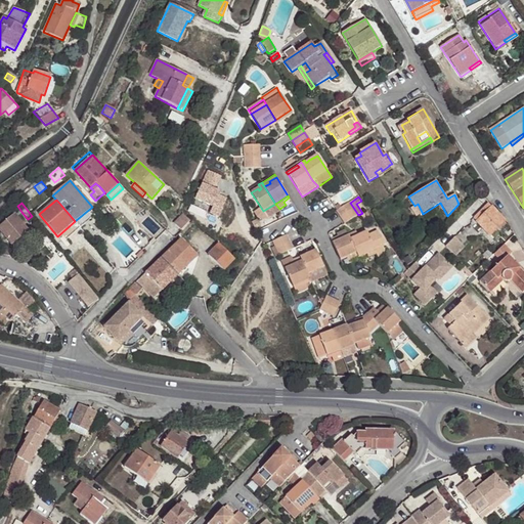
[(337,211),(341,217),(354,209),(350,203),(337,211)]
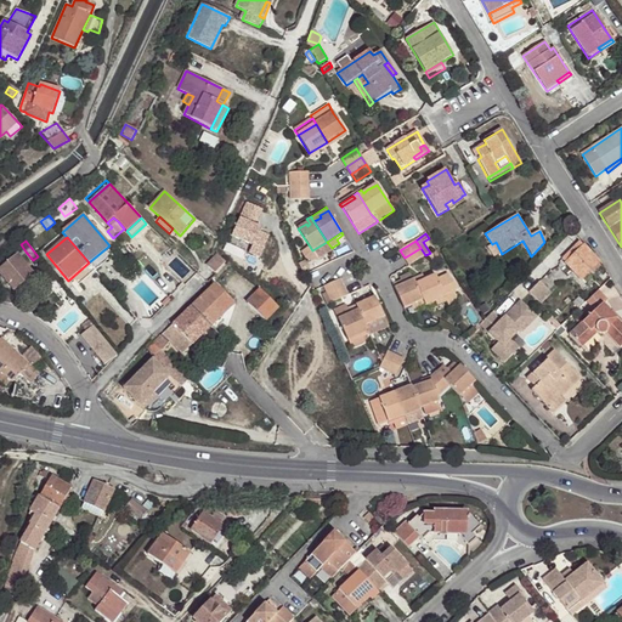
[(312,250),(317,258),(332,248),(327,242),(312,250)]
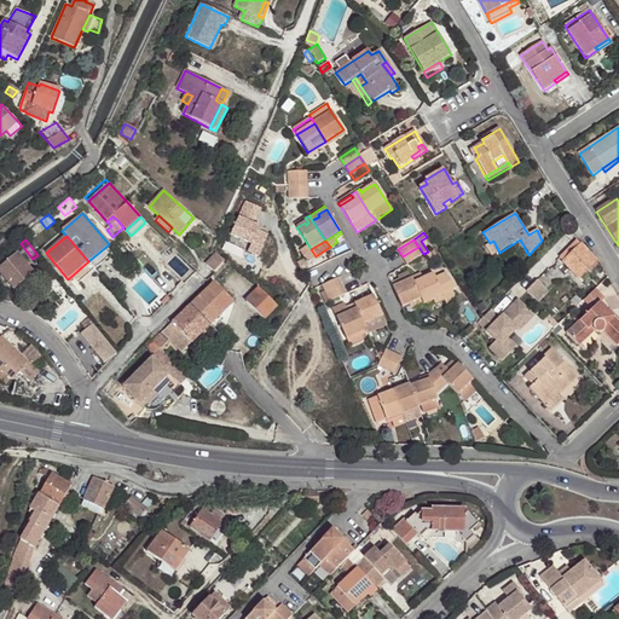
[(493,241),(490,243),(497,254),(499,253),(493,241)]
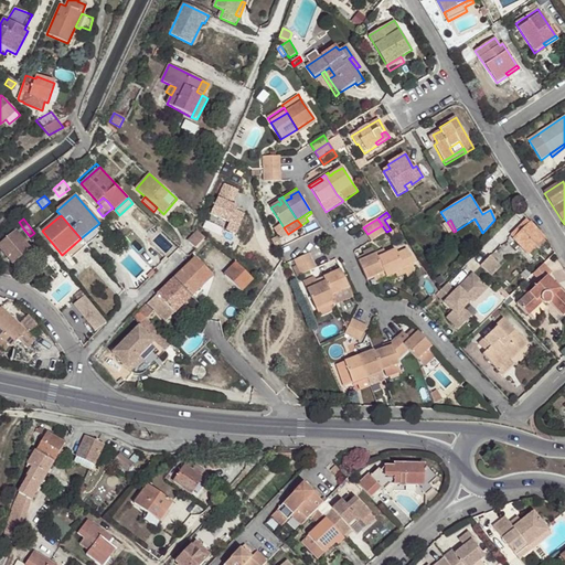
[(526,220),(511,235),(529,254),(545,238),(526,220)]
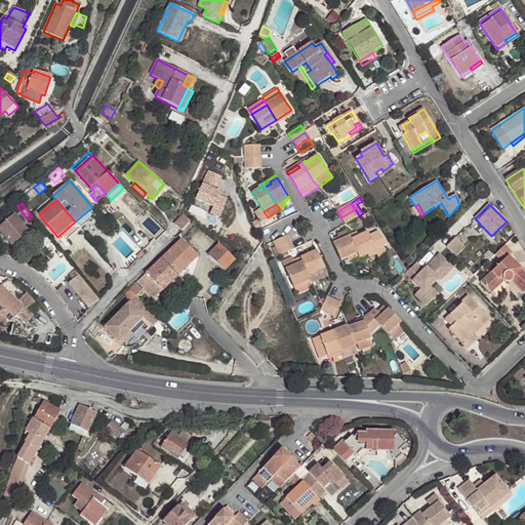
[(17,206),(0,220),(0,232),(12,246),(19,240),(30,232),(16,216),(22,212),(17,206)]
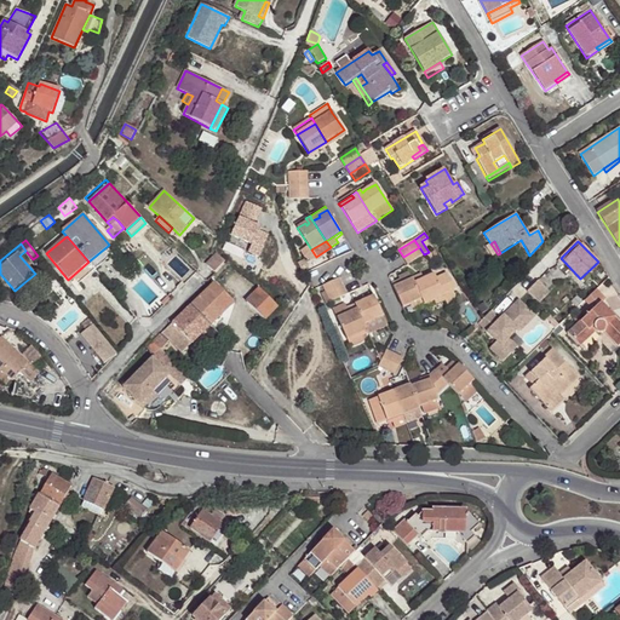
[(109,245),(89,262),(96,269),(116,252),(109,245)]
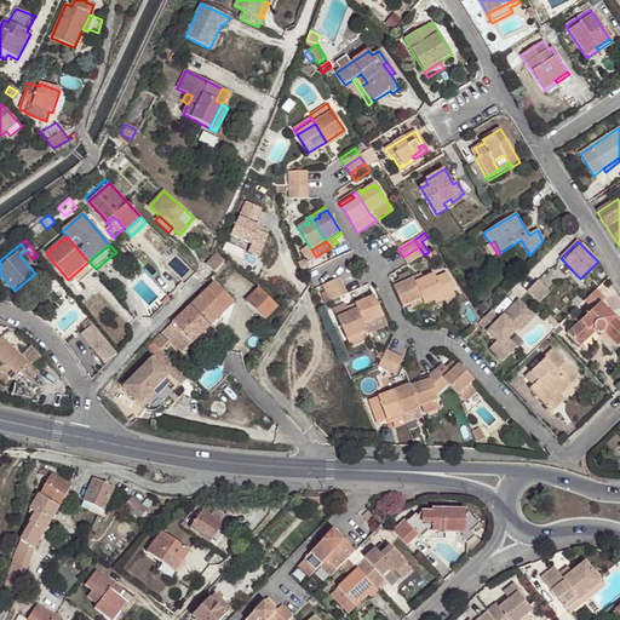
[(316,257),(311,250),(309,246),(299,251),(304,258),(305,258),(308,259),(309,259),(310,260),(311,260),(313,260),(314,259),(316,258),(316,257)]
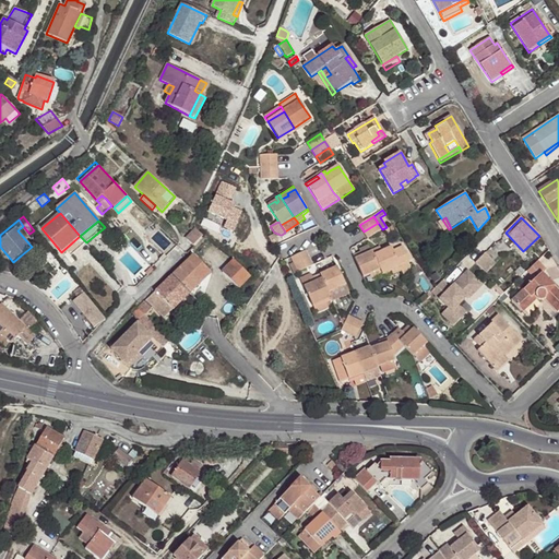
[(364,232),(369,238),(382,229),(378,223),(364,232)]
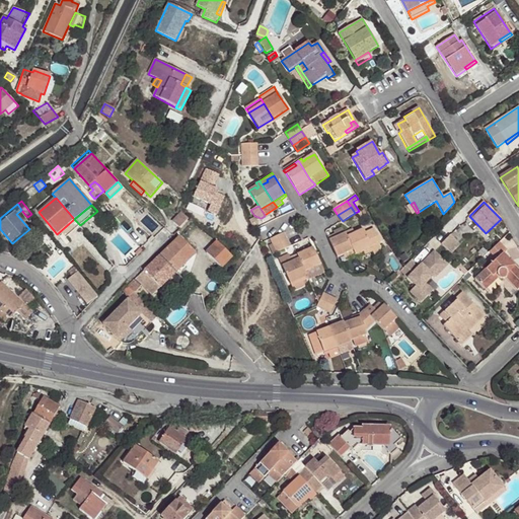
[(181,213),(172,221),(179,228),(189,220),(181,213)]
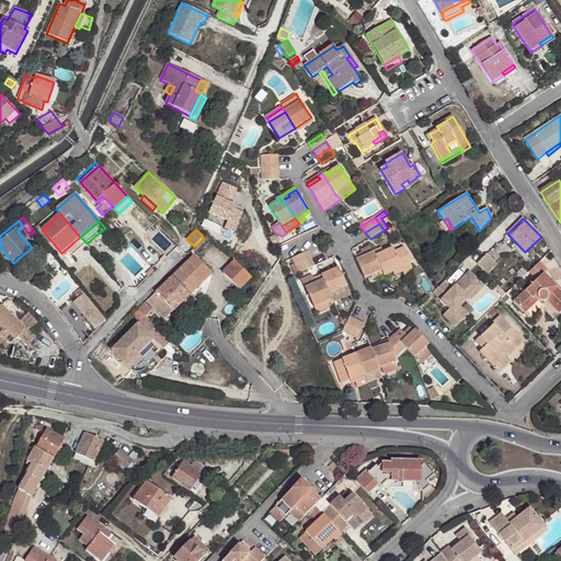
[(275,235),(270,238),(275,249),(279,245),(278,242),(275,235)]
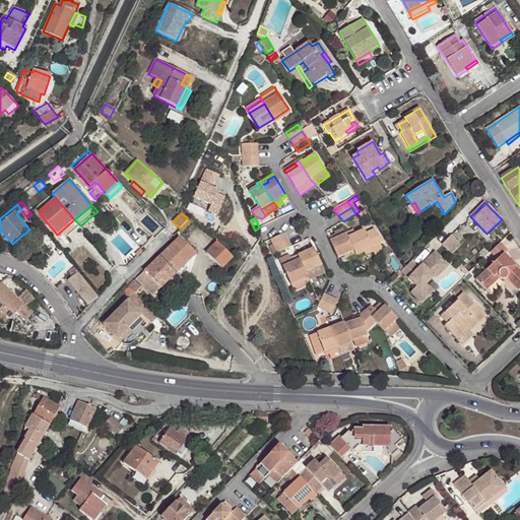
[(74,219),(57,235),(63,241),(80,225),(74,219)]
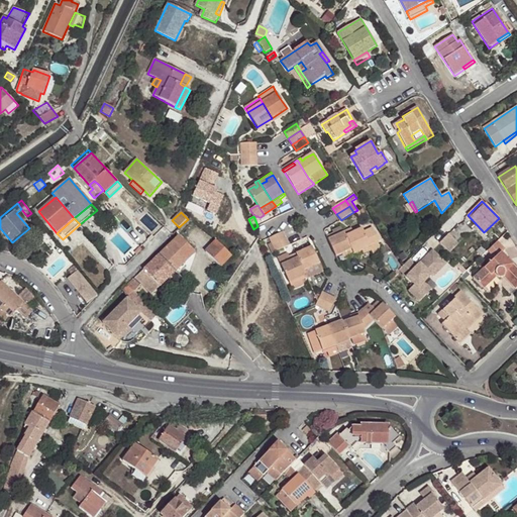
[(328,239),(335,256),(341,253),(351,249),(344,233),(344,232),(341,227),(332,231),(333,234),(334,237),(328,239)]
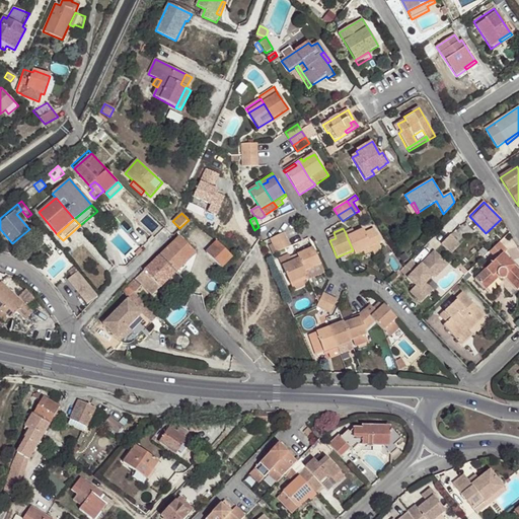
[(33,234),(29,229),(19,237),(23,242),(33,234)]
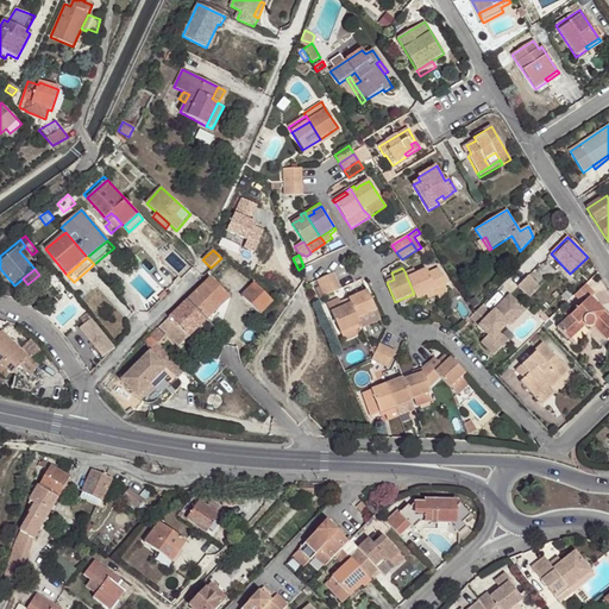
[(406,274),(406,275),(414,294),(416,300),(437,292),(435,289),(449,283),(439,269),(428,274),(427,270),(416,275),(414,270),(406,274)]
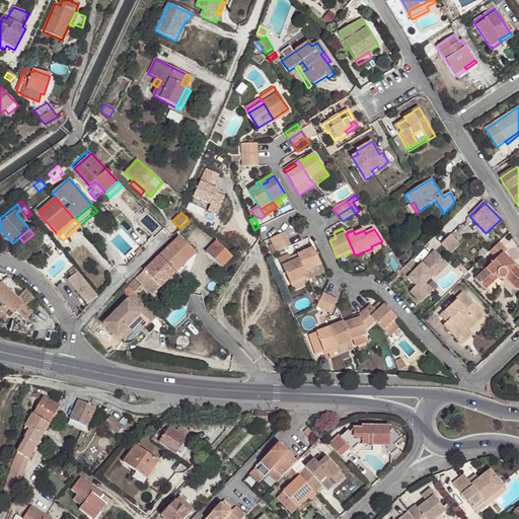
[(273,244),(277,252),(278,252),(281,258),(288,255),(285,248),(290,246),(284,233),(271,239),(273,244)]
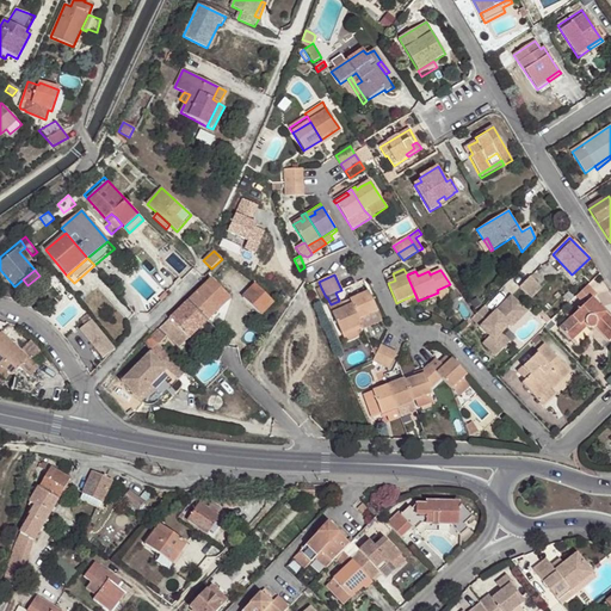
[(530,277),(519,288),(528,296),(538,285),(532,279),(530,277)]
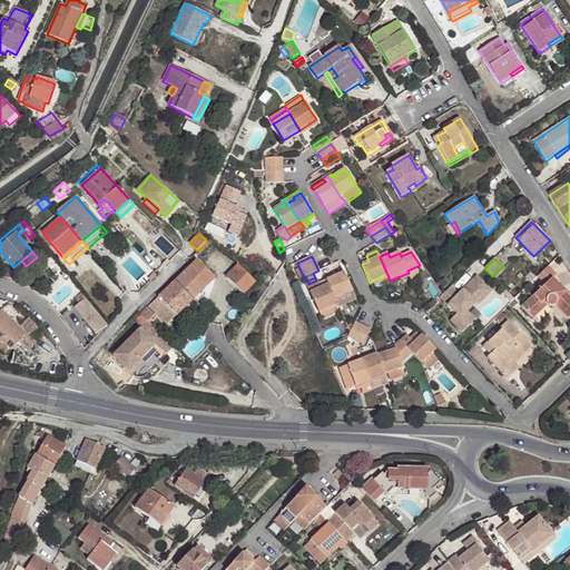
[(197,261),(177,281),(194,298),(215,278),(197,261)]
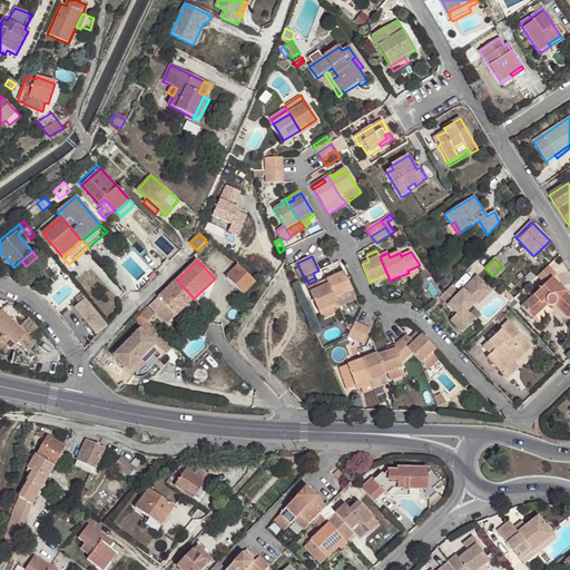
[(238,265),(226,277),(244,294),(255,282),(238,265)]
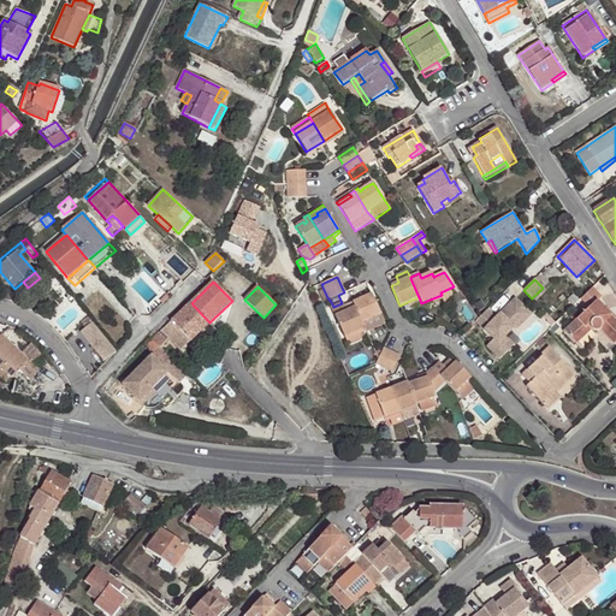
[(351,298),(353,303),(372,295),(369,288),(361,291),(361,294),(351,298)]
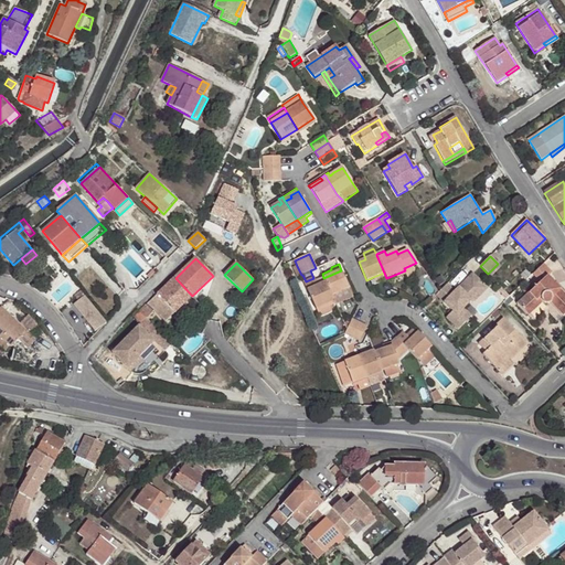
[(498,264),(488,274),(491,276),(500,267),(498,264)]
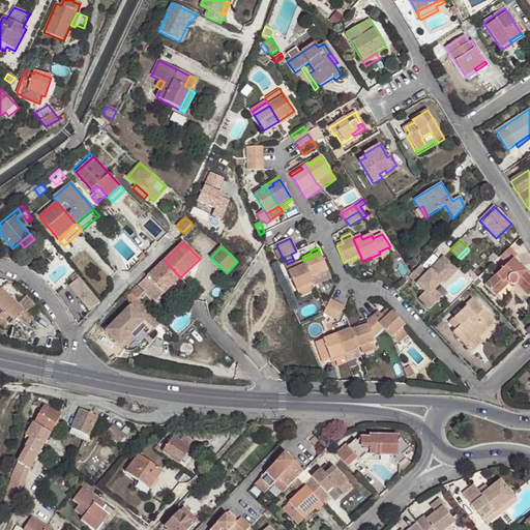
[(509,247),(500,257),(507,265),(513,260),(518,256),(509,247)]
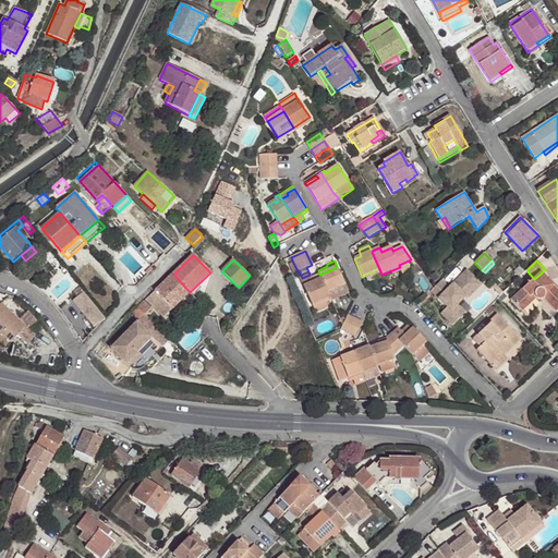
[(319,275),(322,278),(328,292),(330,298),(331,301),(349,294),(348,293),(344,286),(337,267),(319,275)]
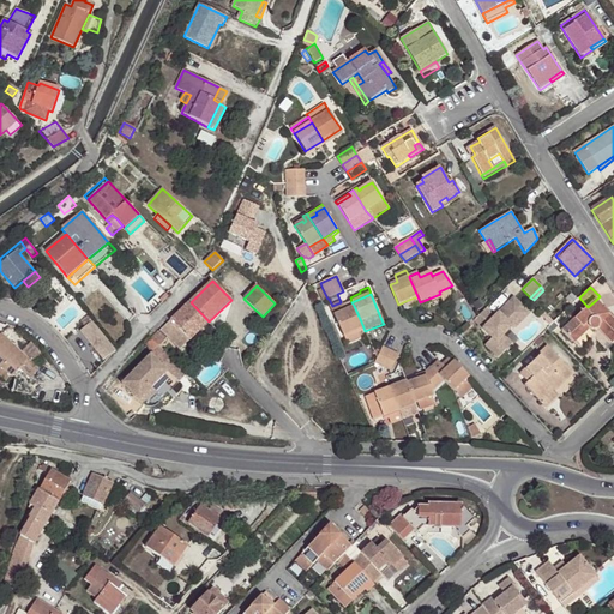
[(405,301),(409,307),(420,302),(417,296),(405,301)]
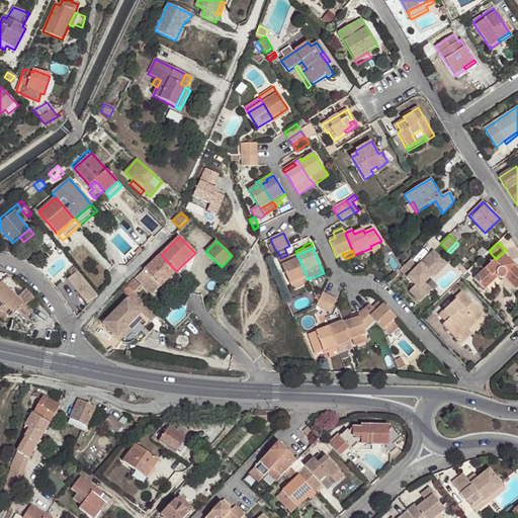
[(431,274),(443,261),(433,251),(420,264),(422,266),(418,269),(417,268),(410,261),(402,269),(400,271),(415,285),(410,291),(421,303),(427,296),(423,292),(429,286),(425,283),(432,276),(432,275),(431,274)]
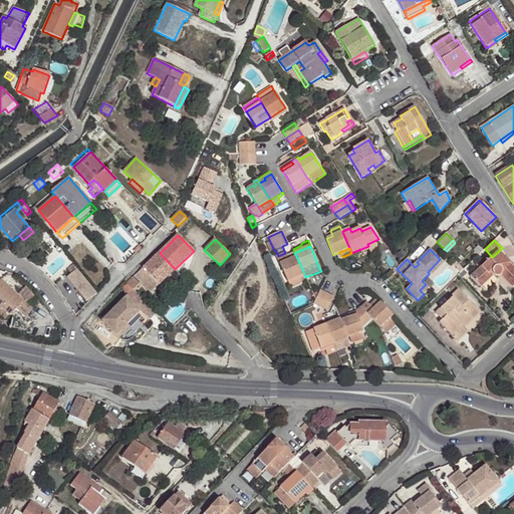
[(389,251),(380,256),(390,269),(398,263),(389,251)]
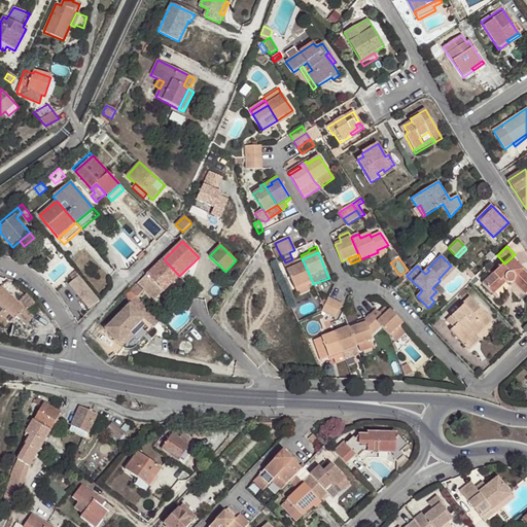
[(483,284),(498,301),(510,290),(520,301),(526,293),(526,275),(518,266),(511,258),(504,264),(502,262),(498,267),(499,268),(483,284)]
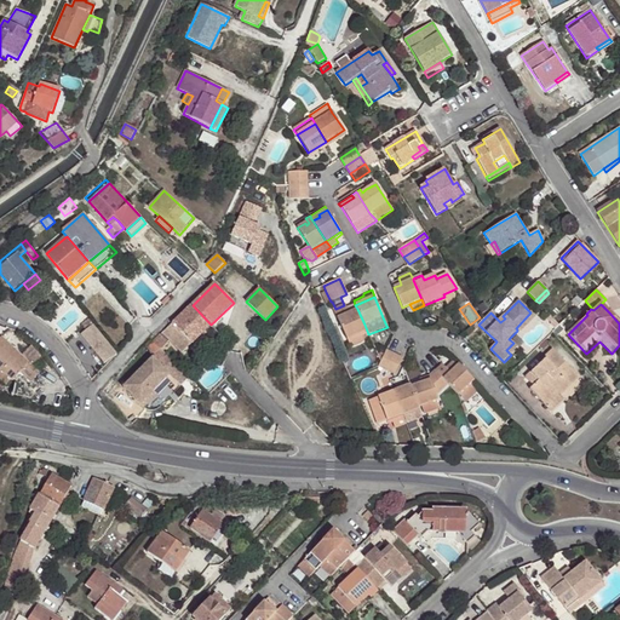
[(161,332),(153,340),(154,342),(161,349),(162,350),(170,343),(168,342),(178,332),(190,344),(211,325),(193,305),(162,333),(161,332)]
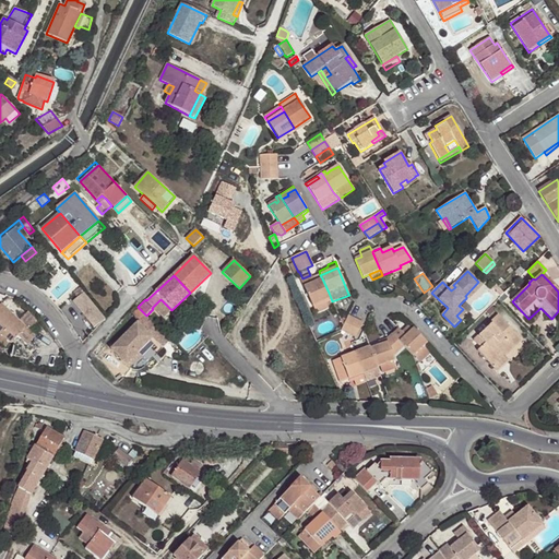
[(304,283),(305,286),(322,278),(320,275),(311,278),(312,280),(304,283)]
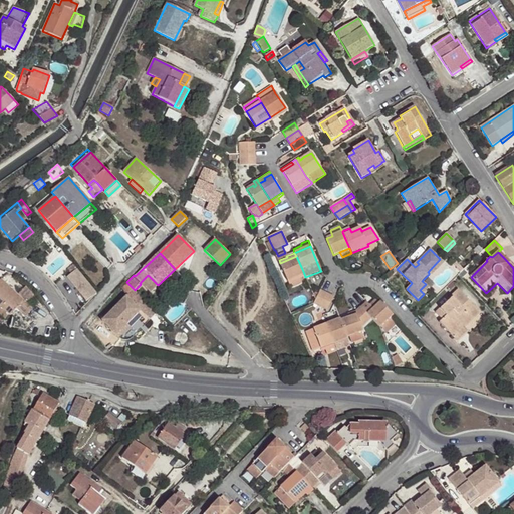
[(279,263),(287,282),(288,281),(299,276),(304,274),(302,269),(296,256),(280,263),(279,263)]
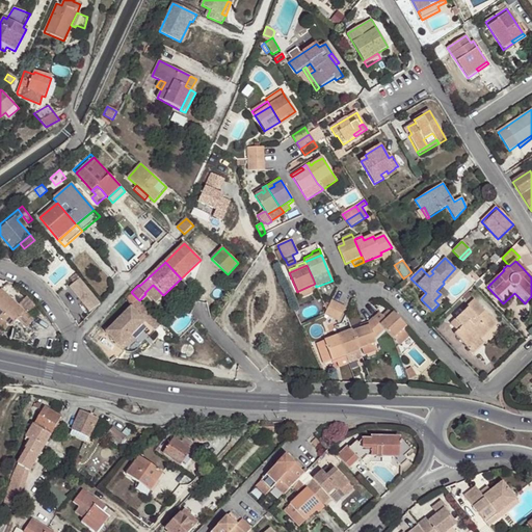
[(531,273),(525,266),(523,268),(531,277),(531,273)]
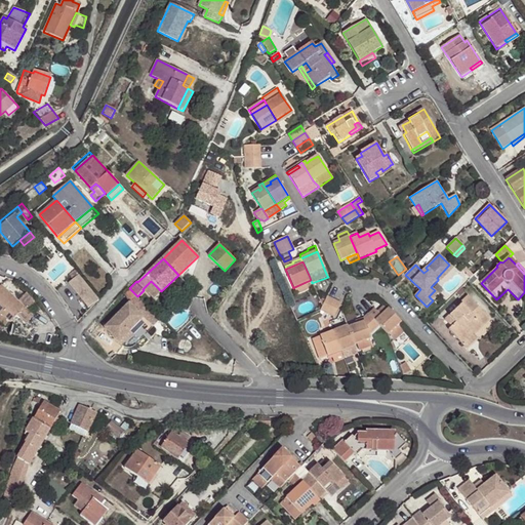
[(453,268),(449,265),(437,278),(438,279),(438,280),(440,282),(453,268)]
